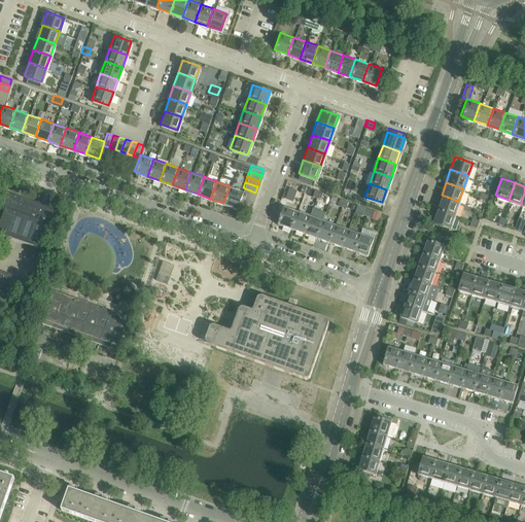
[(242,190),(230,185),(223,203),(236,207),(239,200),(241,194),(242,190)]
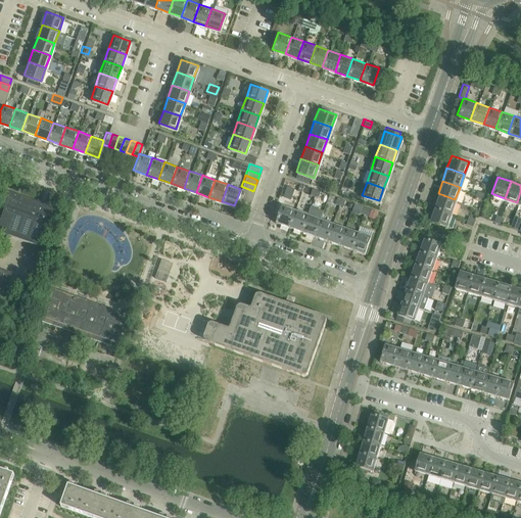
[(253,191),(241,186),(240,189),(239,192),(251,196),(253,191)]
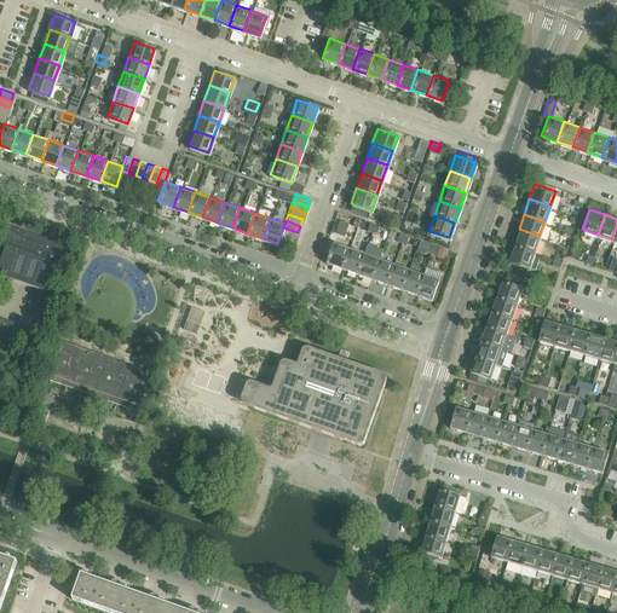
[(67,243),(50,237),(6,221),(0,241),(5,243),(0,256),(0,272),(45,288),(55,260),(61,262),(67,243)]
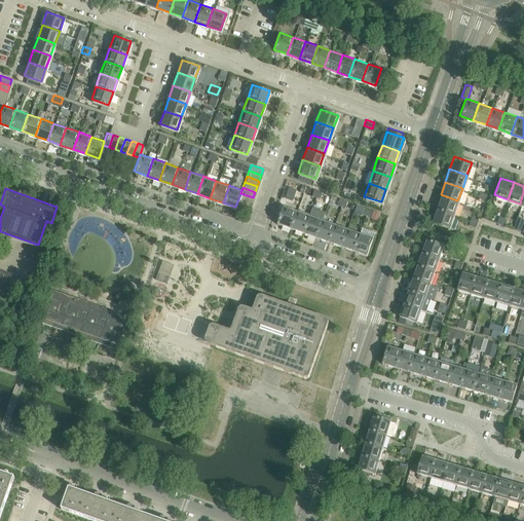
[(253,197),(240,193),(238,199),(251,203),(253,197)]
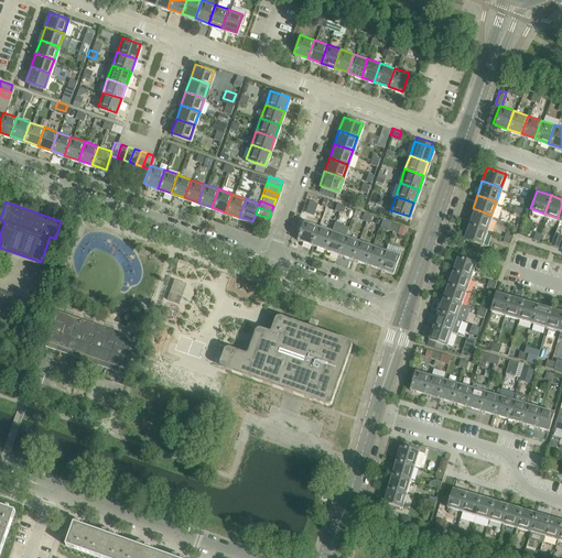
[(490,215),(473,208),(467,221),(486,228),(490,215)]
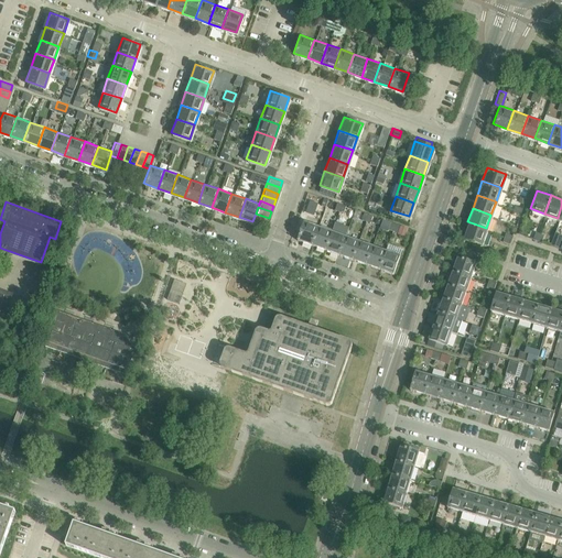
[(296,237),(310,242),(316,223),(303,219),(296,237)]
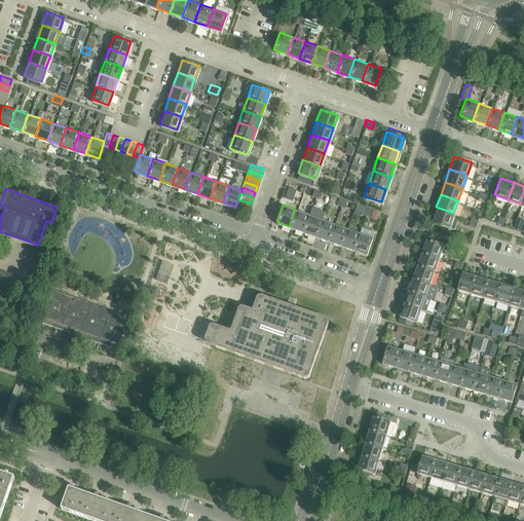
[(448,226),(453,213),(436,207),(432,220),(448,226)]
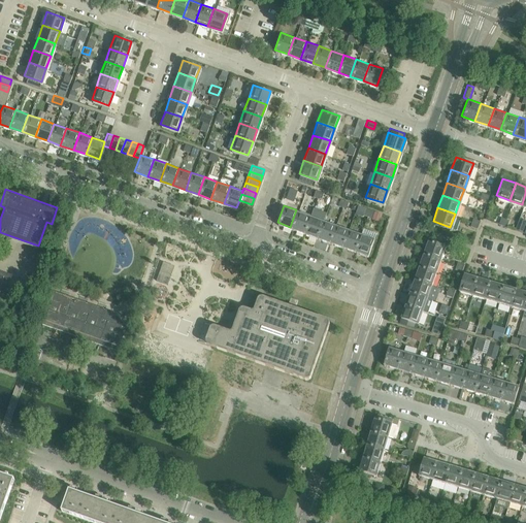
[(308,215),(296,209),(290,227),(303,231),(308,215)]
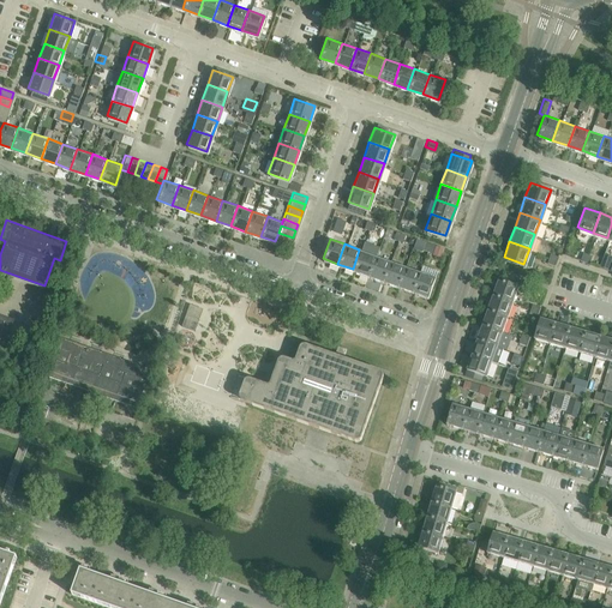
[(375,254),(359,250),(353,269),(367,274),(375,254)]
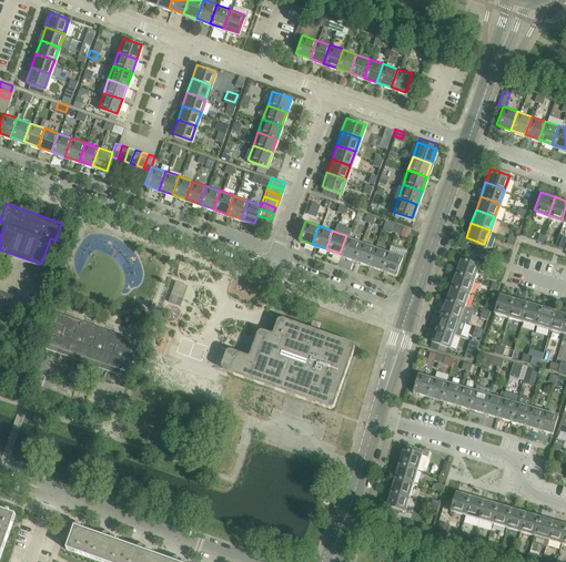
[(360,239),(346,235),(340,253),(353,258),(360,239)]
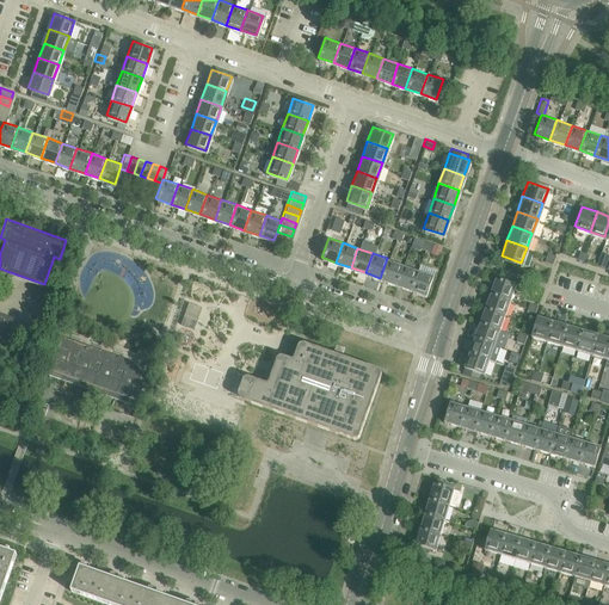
[(401,264),(387,258),(380,278),(394,283),(401,264)]
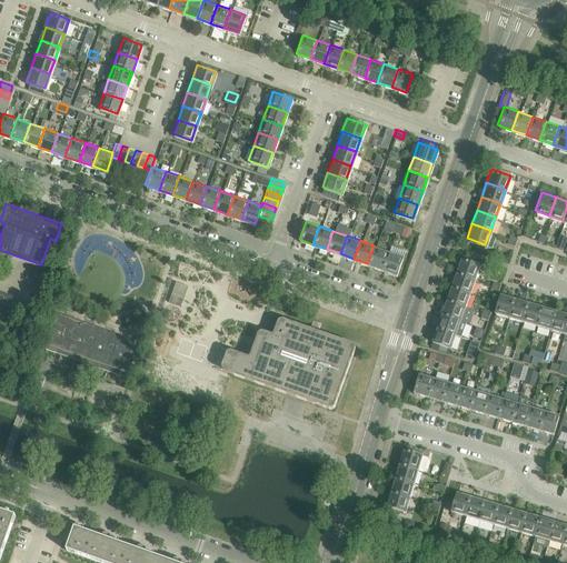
[(387,250),(374,245),(367,263),(381,269),(387,250)]
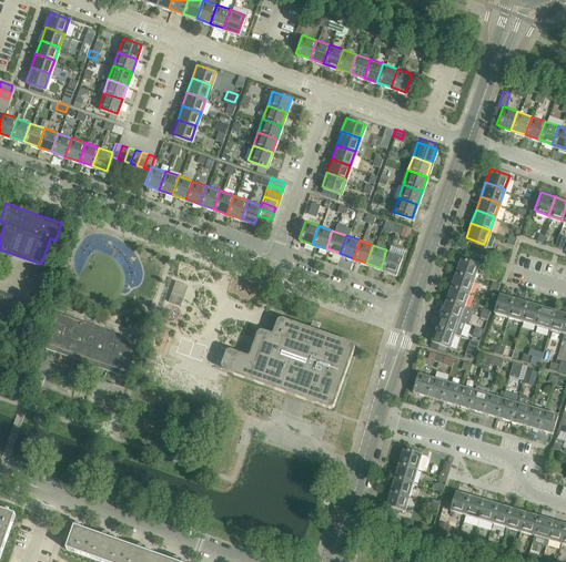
[(401,254),(386,249),(381,268),(394,273),(401,254)]
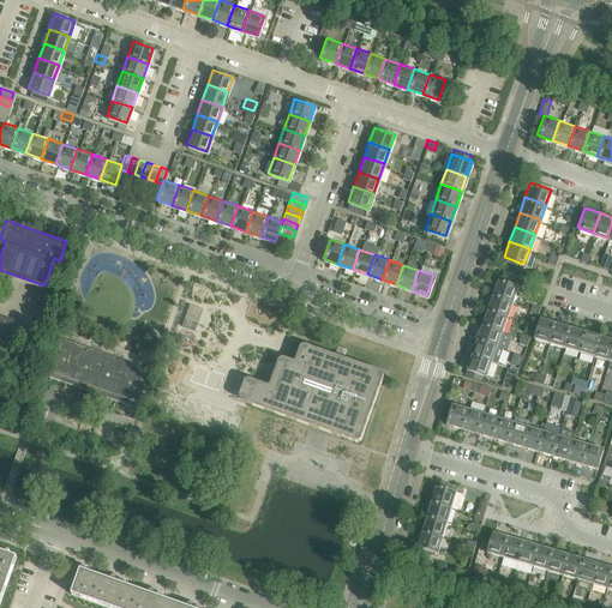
[(497,277),(491,293),(511,299),(516,284),(497,277)]
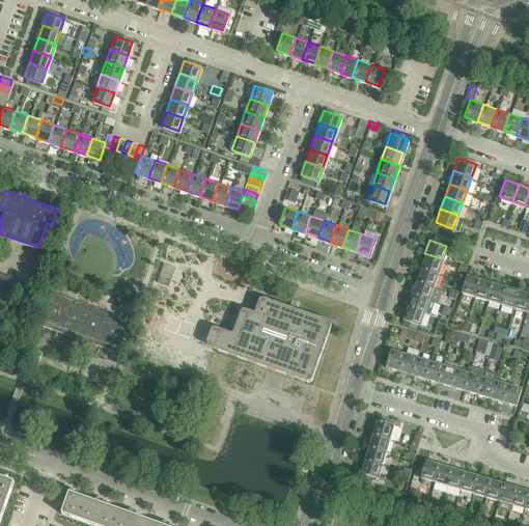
[(424,253),(420,266),(438,272),(442,258),(424,253)]
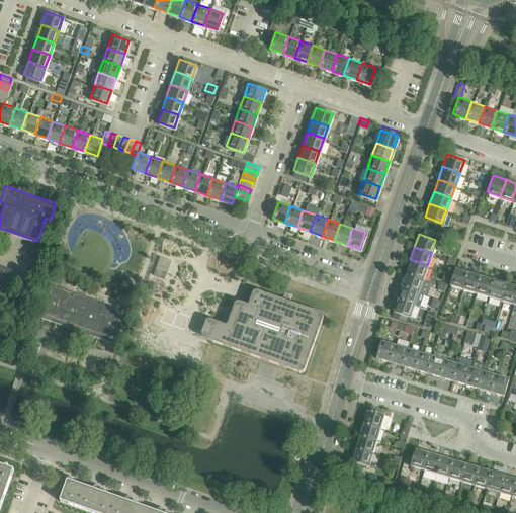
[(410,259),(406,271),(422,277),(427,265),(410,259)]
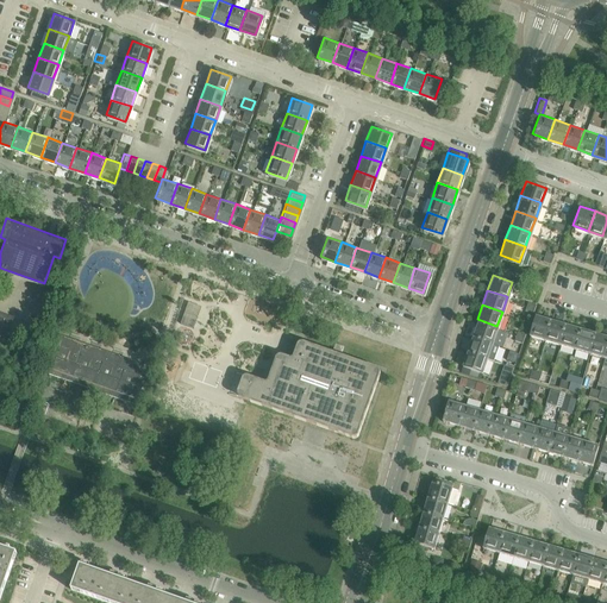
[(0,320),(7,324),(11,314),(0,309),(0,320)]
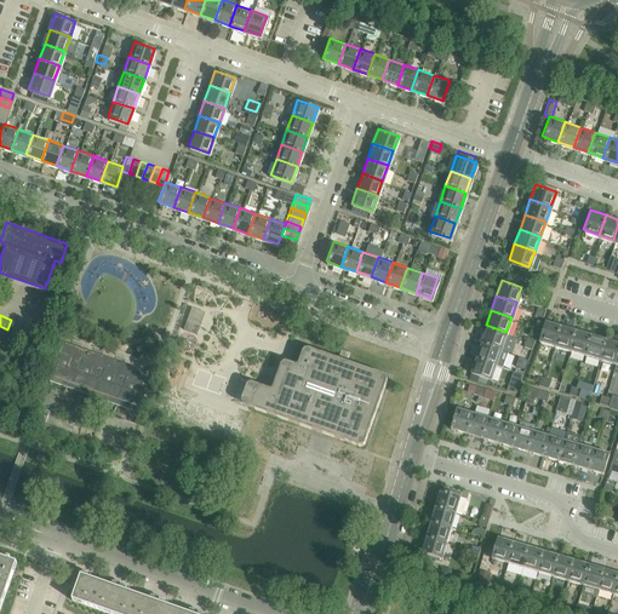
[(560,322),(544,319),(538,339),(554,343),(560,322)]
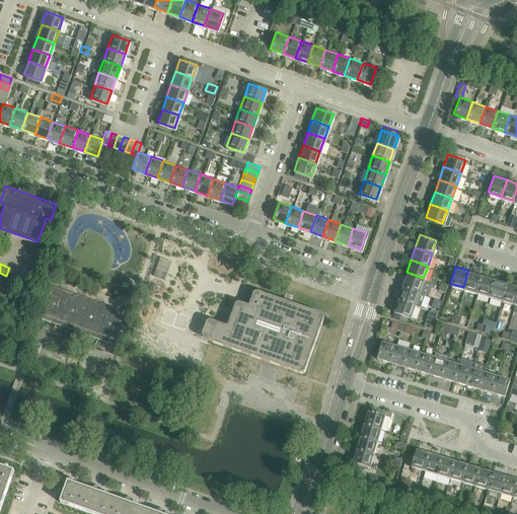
[(481,274),(468,270),(463,287),(475,291),(481,274)]
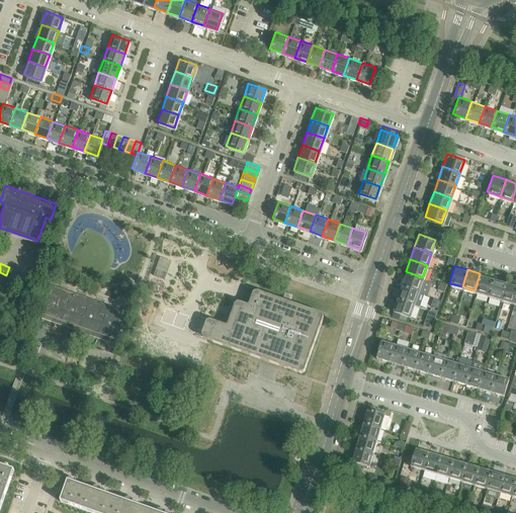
[(406,271),(401,284),(418,289),(422,277),(406,271)]
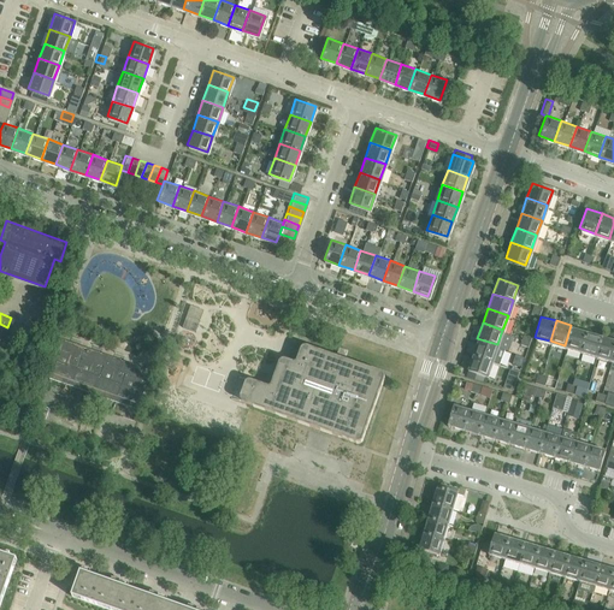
[(586,330),(571,325),(565,345),(580,350),(586,330)]
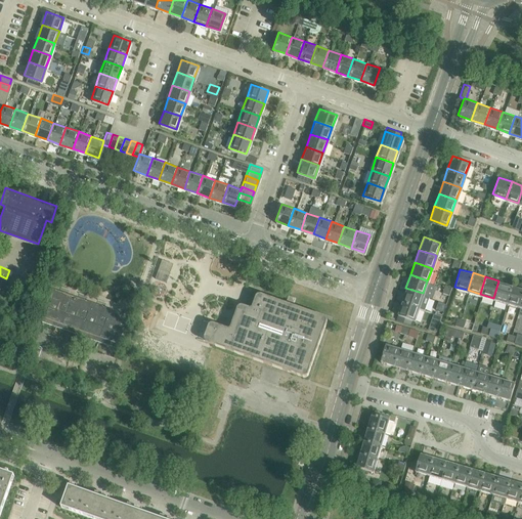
[(511,285),(498,280),(493,298),(506,302),(511,285)]
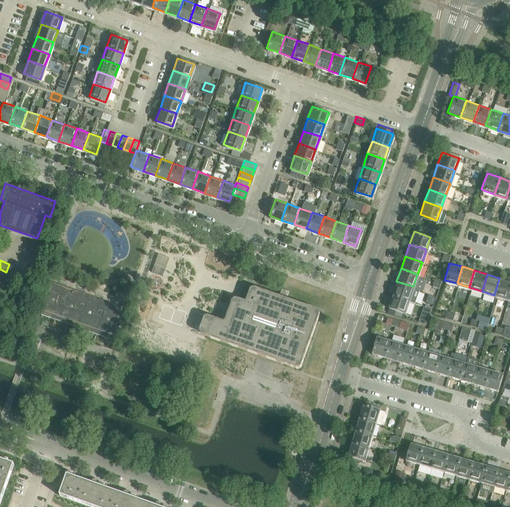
[(509,286),(509,280),(499,278),(494,295),(506,298),(509,286)]
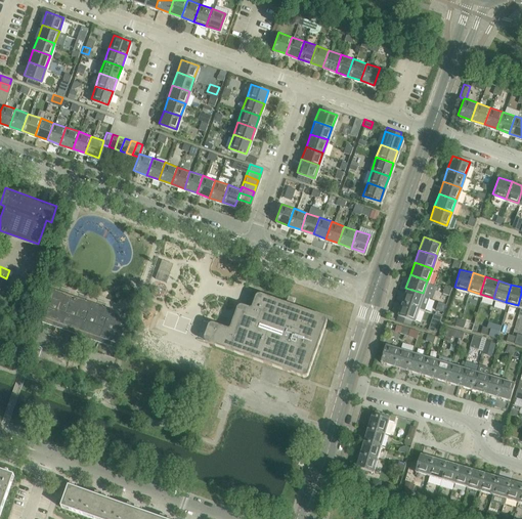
[(128,312),(85,298),(51,286),(40,318),(97,338),(102,325),(121,332),(128,312)]
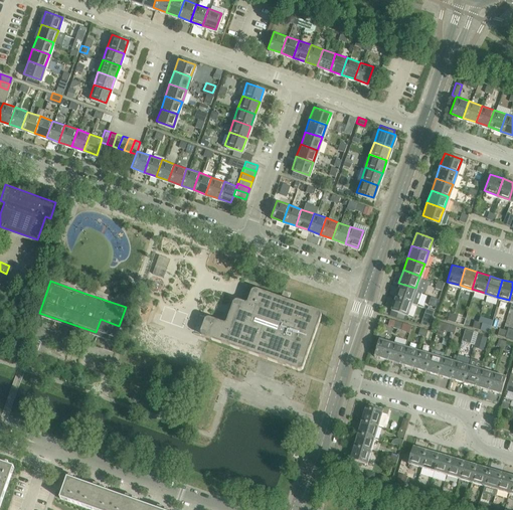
[(398,283),(394,295),(410,301),(415,288),(398,283)]
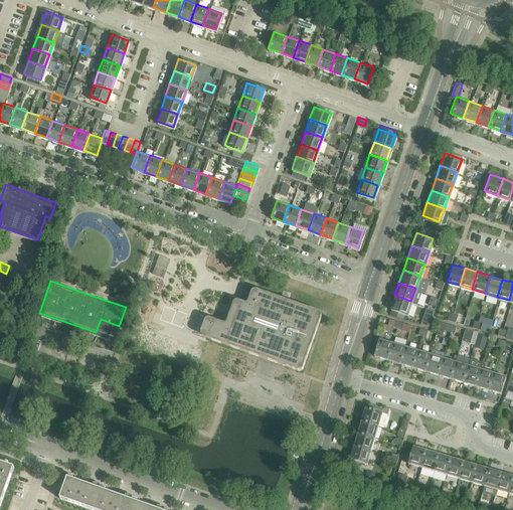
[(205,333),(205,334),(296,366),(297,367),(298,367),(298,366),(299,366),(300,366),(301,365),(302,364),(319,314),(320,313),(320,312),(319,311),(319,310),(318,309),(317,309),(255,287),(254,287),(253,287),(252,287),(251,287),(250,288),(250,289),(249,289),(246,298),(246,299),(245,299),(245,300),(244,300),(243,300),(237,298),(236,298),(235,298),(234,298),(233,299),(232,299),(232,300),(231,300),(231,301),(225,318),(225,319),(224,319),(224,320),(223,320),(222,320),(217,318),(215,322),(209,320),(209,321),(205,333)]
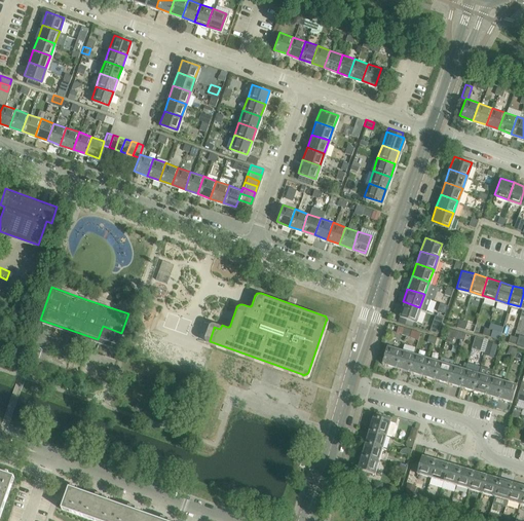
[(403,301),(398,313),(405,317),(412,319),(415,320),(419,307),(403,301)]
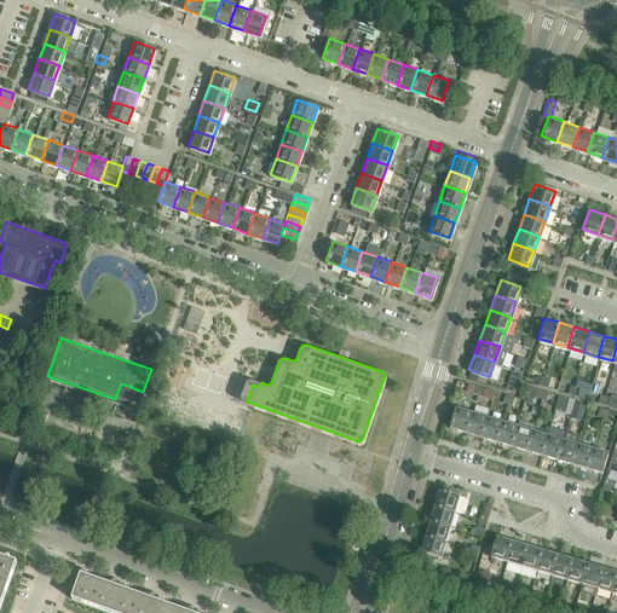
[(178,392),(169,412),(234,435),(238,421),(231,418),(234,412),(234,411),(211,403),(208,402),(208,403),(188,395),(178,392)]
